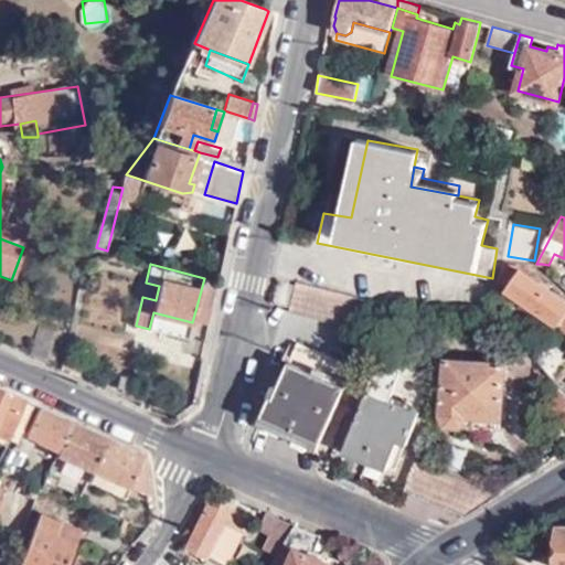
[(516,275),(501,264),(501,266),(498,284),(508,288),(535,308),(557,324),(564,313),(564,300),(520,270),(516,275)]
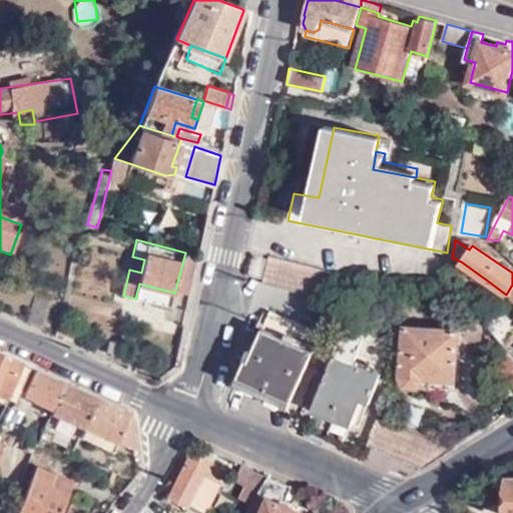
[(190,294),(198,255),(185,252),(178,279),(175,290),(190,294)]
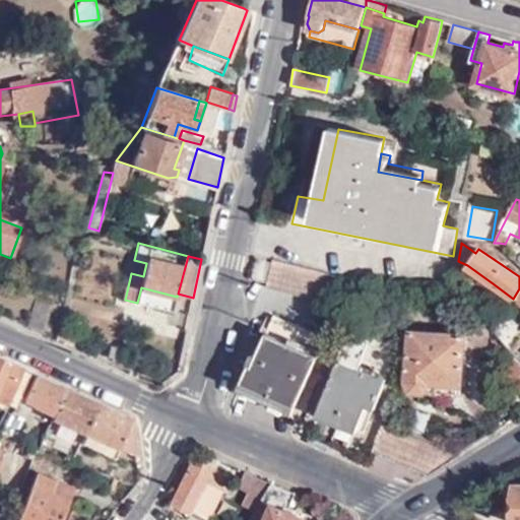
[(272,259),(266,286),(336,305),(343,277),(272,259)]
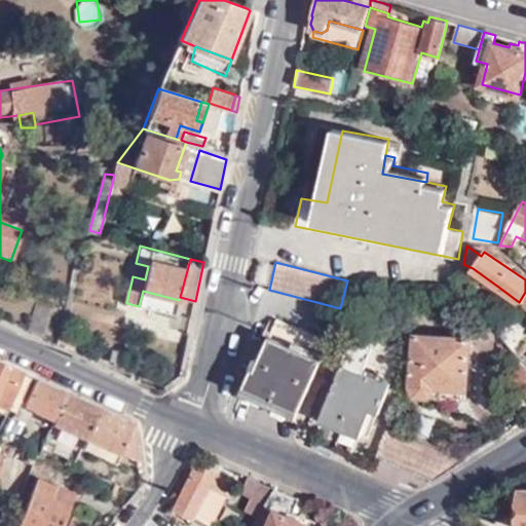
[(473,268),(463,264),(460,276),(458,292),(465,280),(473,268)]
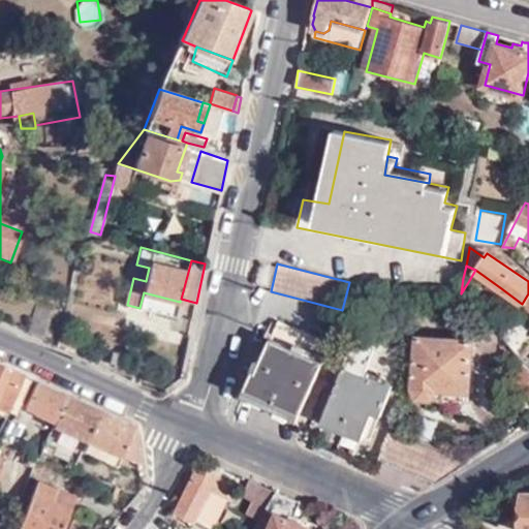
[(475,270),(468,282),(493,300),(501,288),(475,270)]
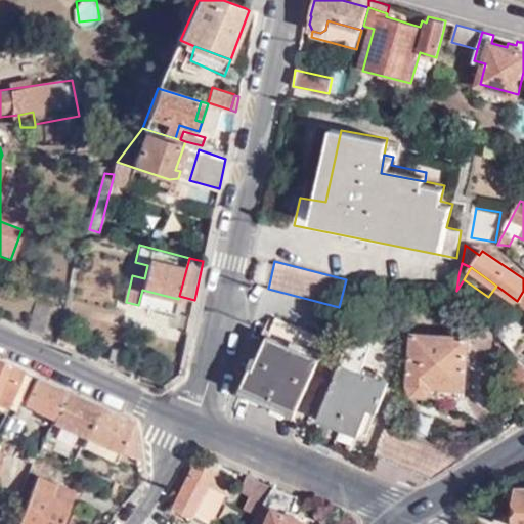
[(138,305),(174,315),(178,299),(142,290),(138,305)]
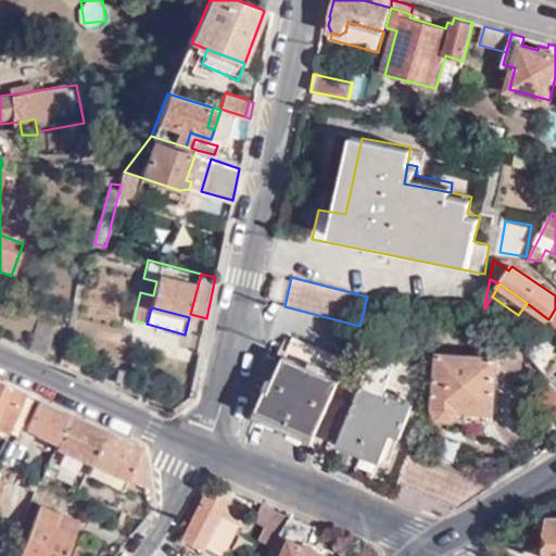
[(269,389),(255,420),(312,445),(350,362),(297,338),(273,390),(269,389)]
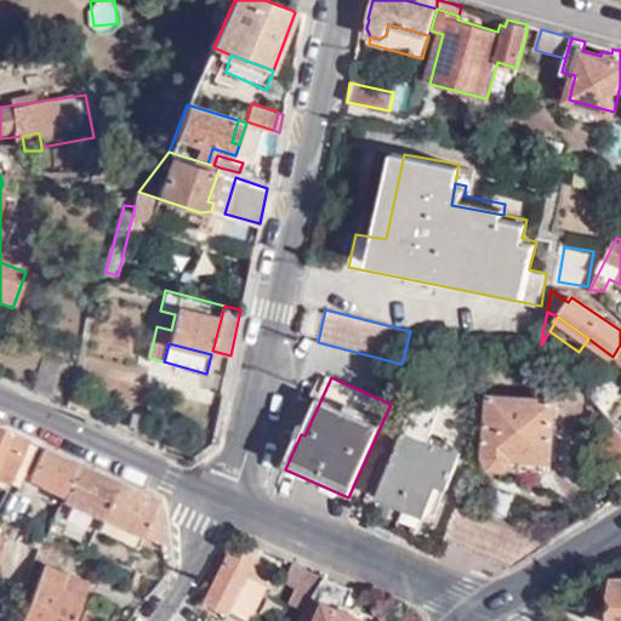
[(87,414),(92,400),(67,389),(64,404),(87,414)]
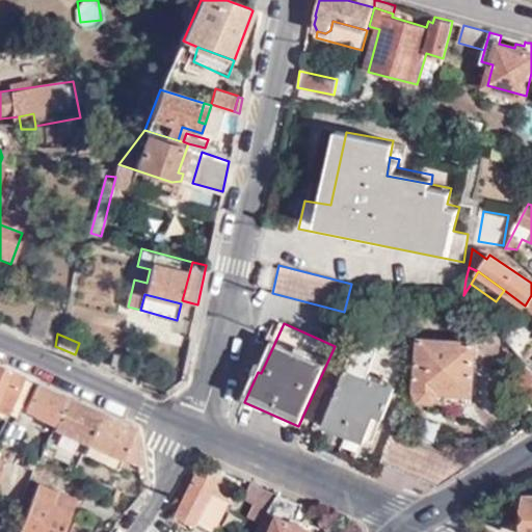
[(378,347),(357,339),(325,426),(364,442),(375,414),(384,418),(396,388),(368,376),(378,347)]
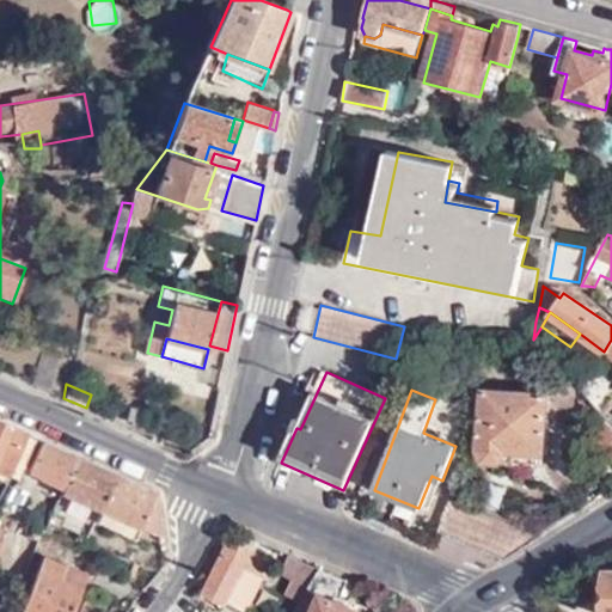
[(505,450),(543,452),(546,396),(483,392),(478,459),(497,460),(505,450)]
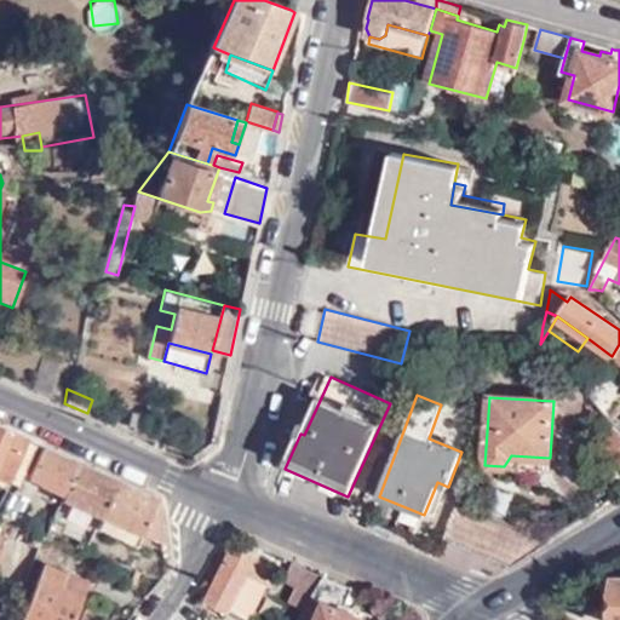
[(133,418),(132,425),(141,428),(143,422),(133,418)]
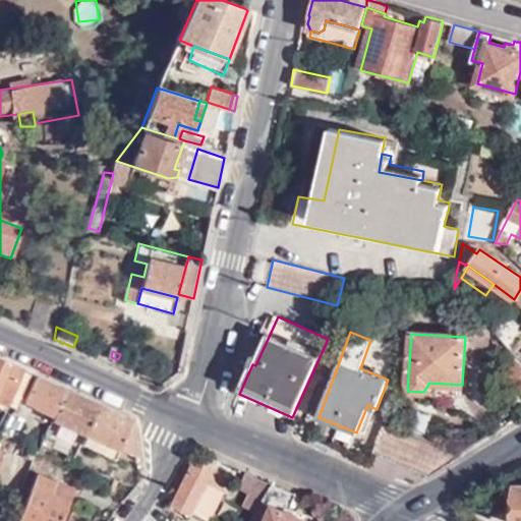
[(0,401),(13,408),(30,374),(0,361),(0,401)]
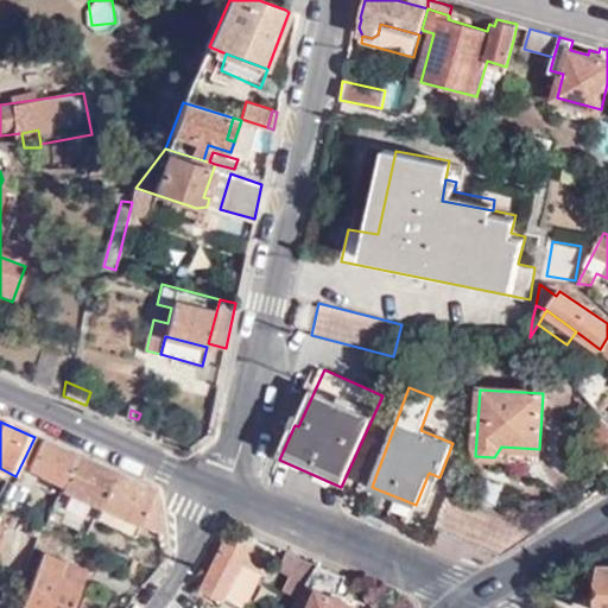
[(63,483),(76,456),(40,439),(27,467),(63,483)]
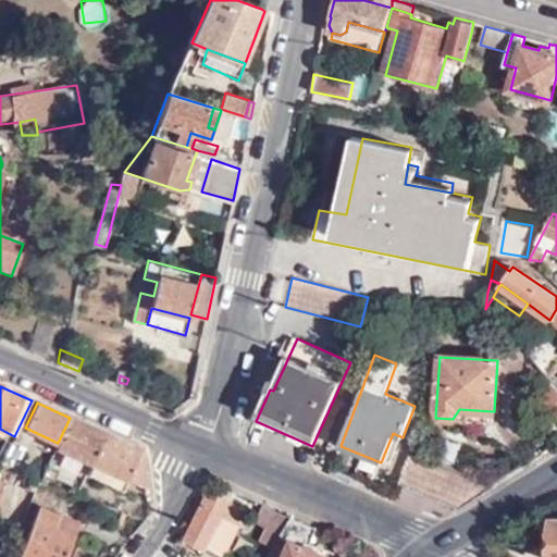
[(494,422),(494,411),(459,409),(453,419),(494,422)]
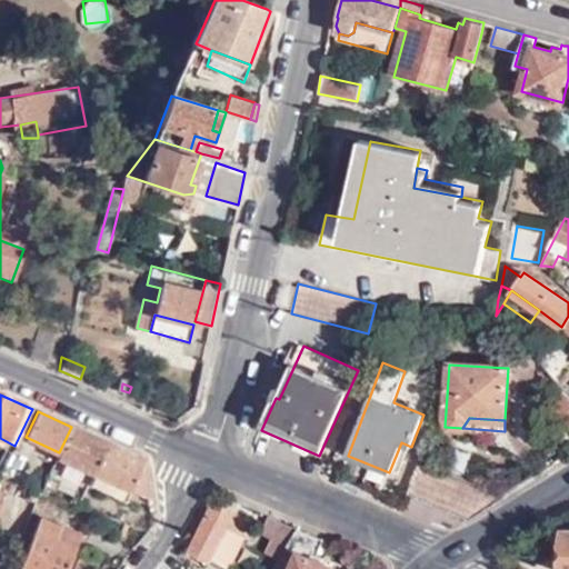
[(93,471),(106,441),(71,427),(59,452),(58,457),(93,471)]
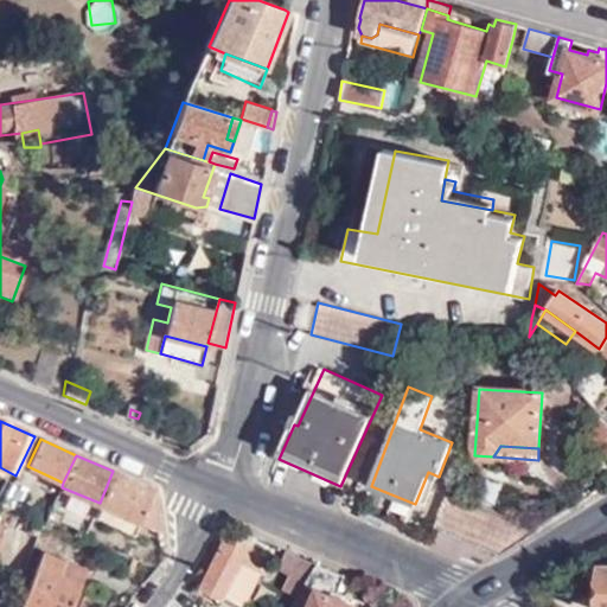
[(140,521),(160,530),(154,489),(113,471),(100,503),(140,521)]
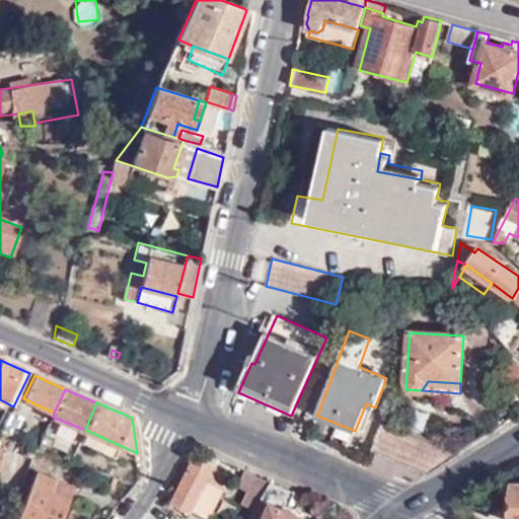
[(0,428),(3,429),(10,413),(4,411),(0,421),(0,428)]
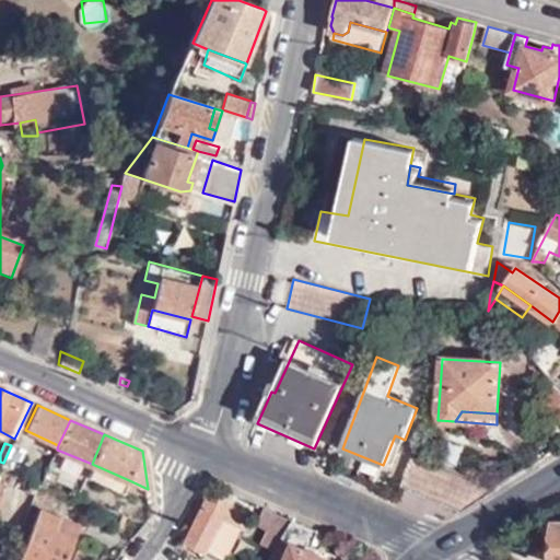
[(462,512),(494,491),(411,457),(401,487),(462,512)]
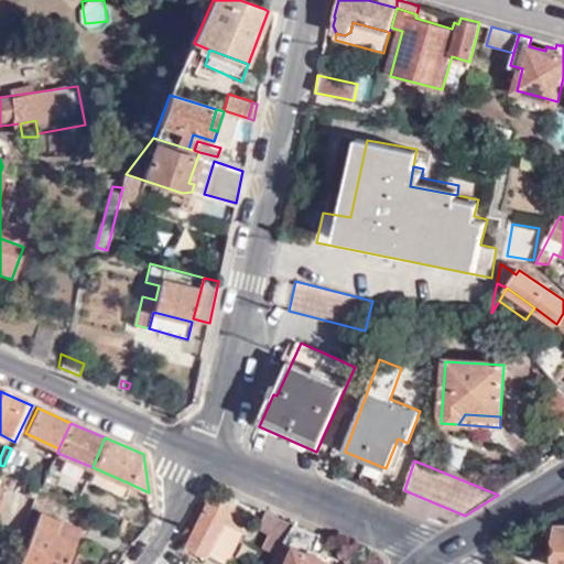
[(125,497),(130,484),(93,467),(87,479),(125,497)]
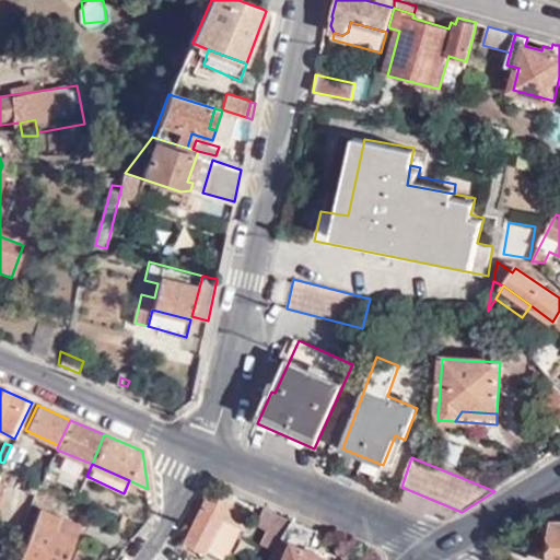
[(206,555),(212,541),(222,520),(242,529),(247,516),(229,508),(229,505),(226,504),(228,501),(225,499),(223,498),(220,501),(207,494),(184,545),(206,555)]
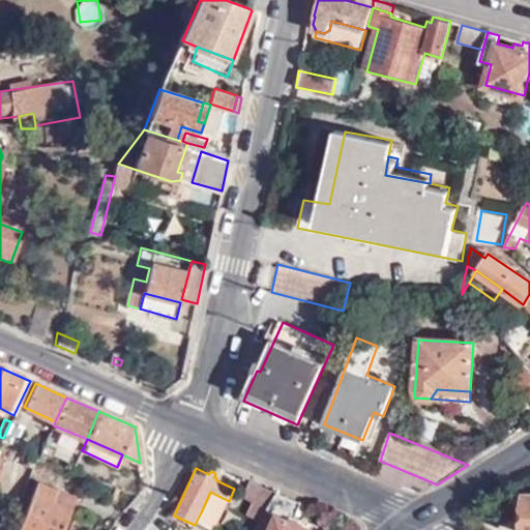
[(259,523),(277,492),(251,480),(245,494),(258,499),(248,518),(259,523)]
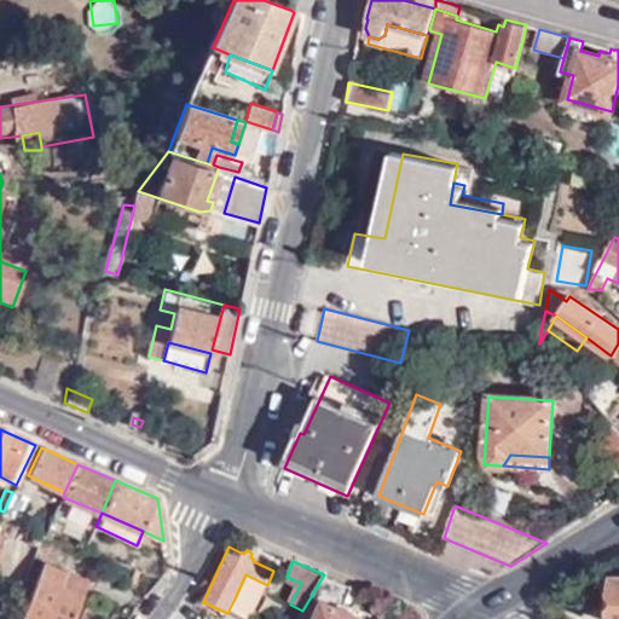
[(63,582),(67,572),(48,563),(24,618),(74,618),(85,591),(63,582)]
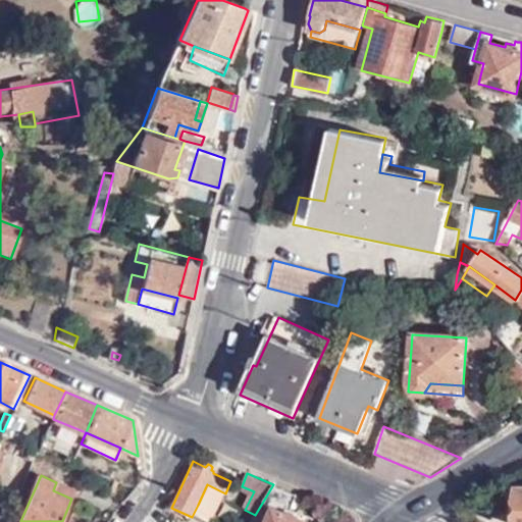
[(57,479),(56,482),(53,490),(71,499),(76,487),(57,479)]
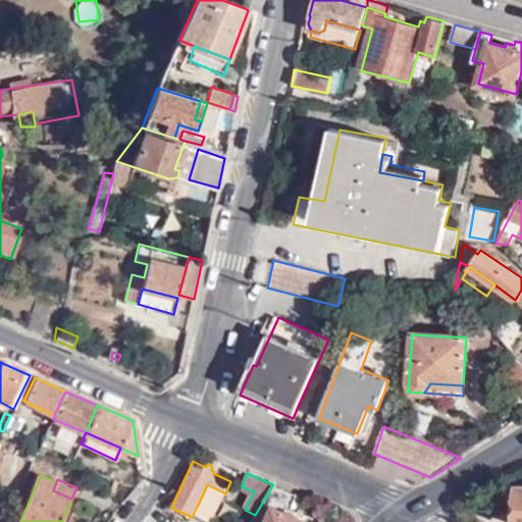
[(207,484),(198,505),(215,513),(225,493),(207,484)]
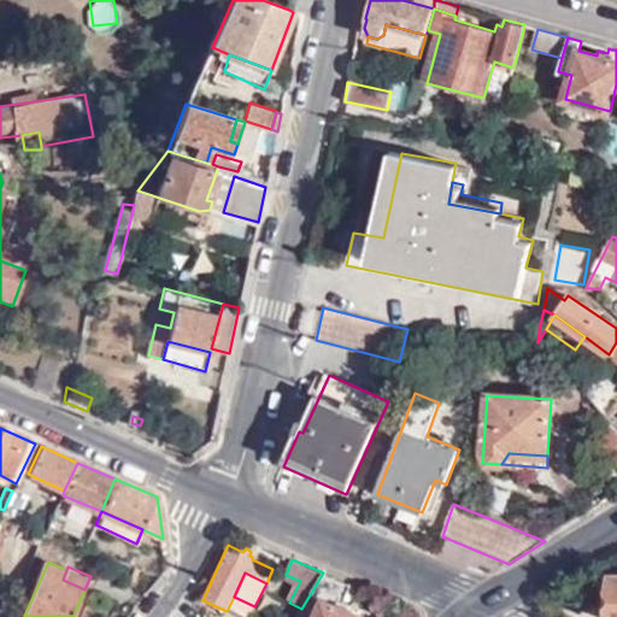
[(362,616),(344,609),(356,587),(323,573),(301,609),(295,616),(362,616)]
